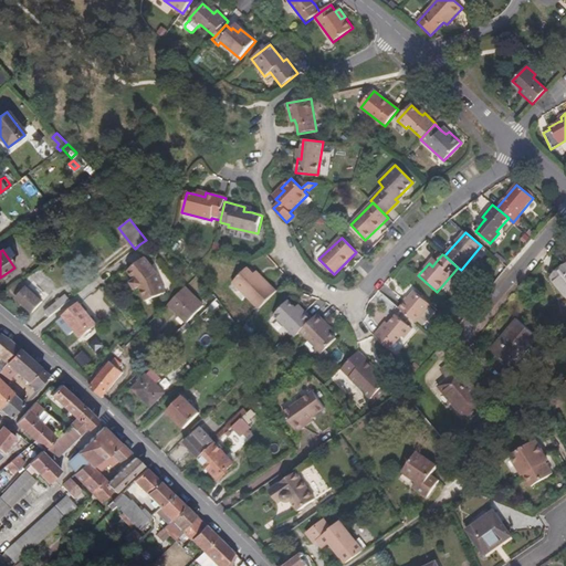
[(146,258),(128,271),(135,280),(130,283),(136,290),(139,286),(146,301),(167,293),(158,273),(146,258)]
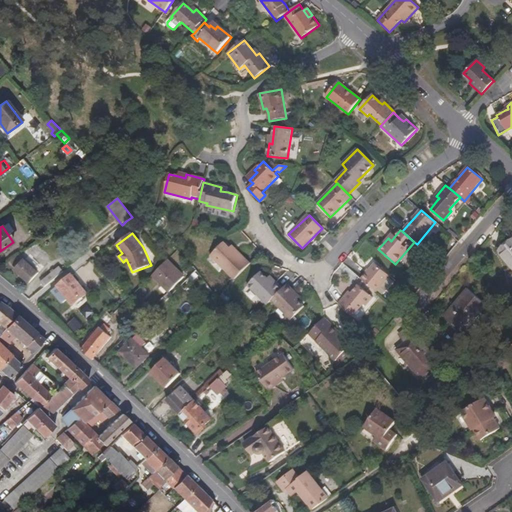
[(511,265),(511,242),(501,251),(511,265)]
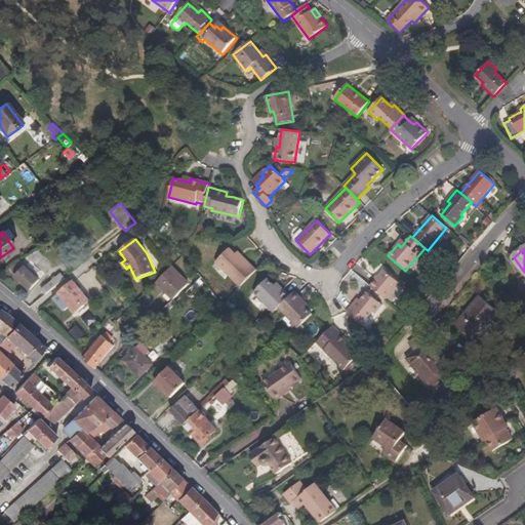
[(240,259),(236,255),(230,249),(216,263),(241,287),(257,271),(243,256),(240,259)]
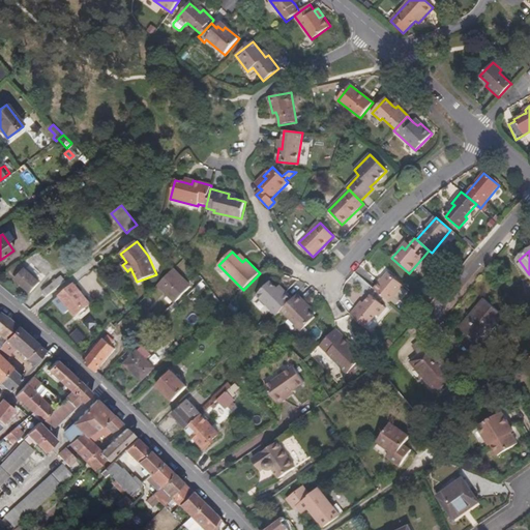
[(20,264),(7,272),(17,280),(26,269),(20,264)]
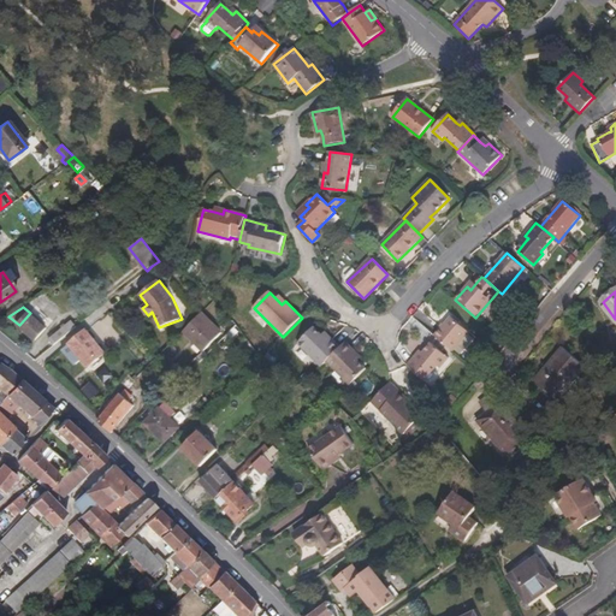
[(205,351),(224,332),(202,312),(184,331),(205,351)]
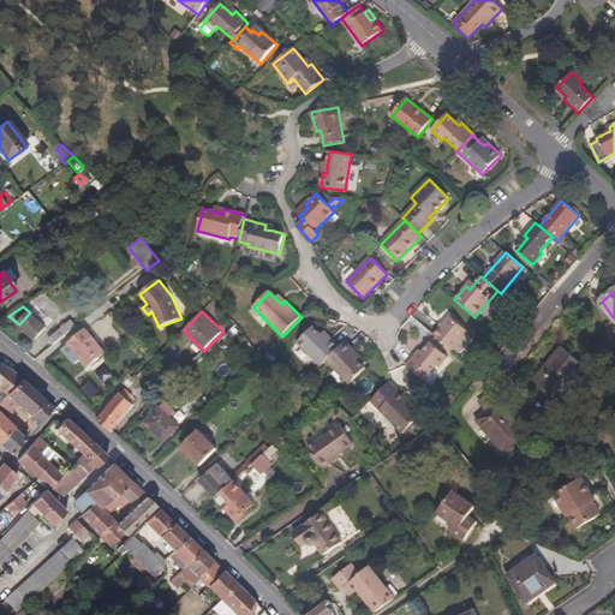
[(30,312),(19,324),(37,339),(47,327),(30,312)]
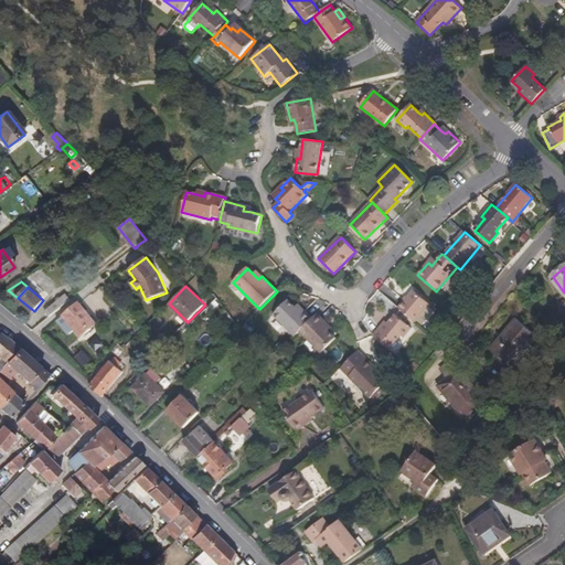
[(400,308),(415,322),(429,306),(414,291),(400,308)]
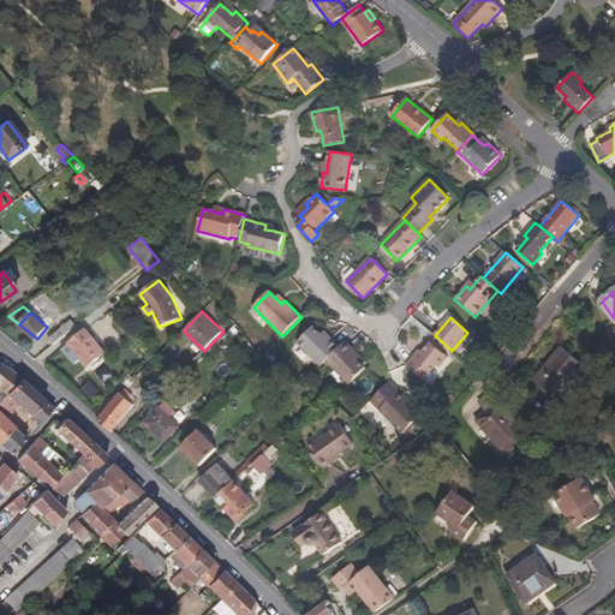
[(59,330),(65,338),(77,327),(72,320),(59,330)]
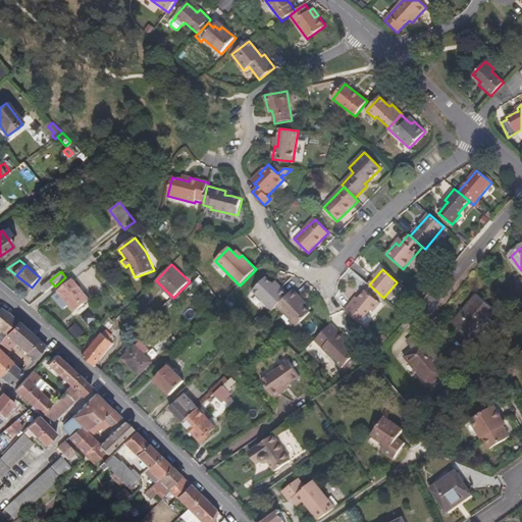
[(276,289),(271,283),(265,277),(252,291),(272,311),(274,309),(289,296),(279,286),(276,289)]
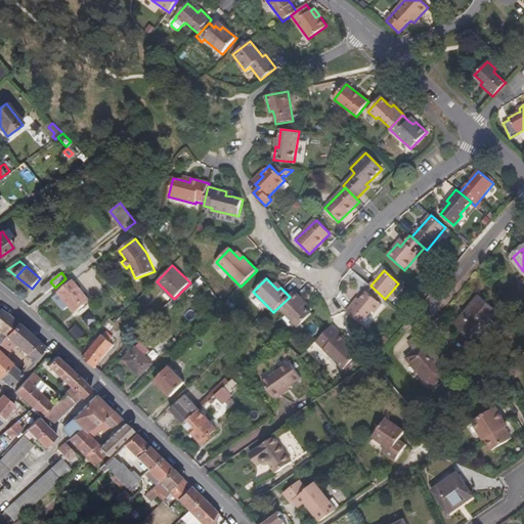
[(42,289),(46,294),(55,288),(50,281),(42,289)]
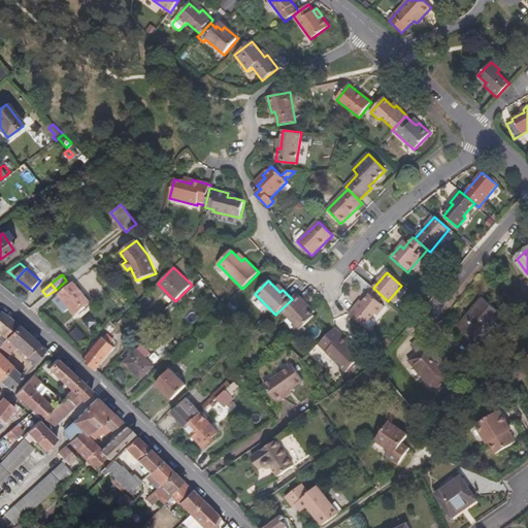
[(75,284),(61,295),(76,315),(91,302),(75,284)]
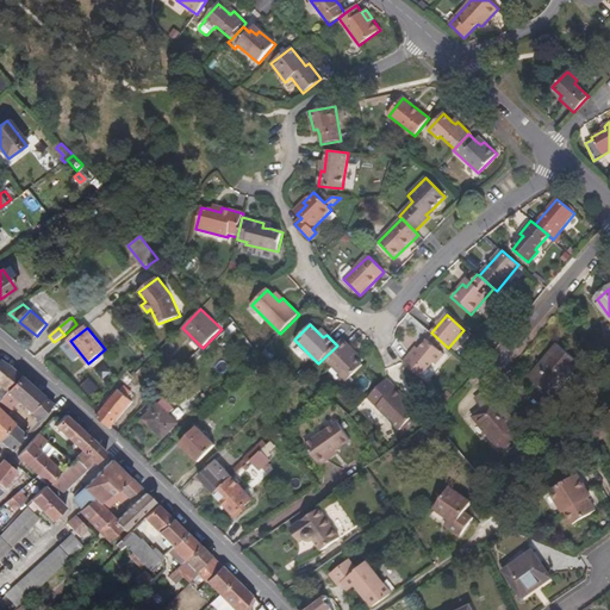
[(319,328),(317,331),(323,337),(327,335),(319,328)]
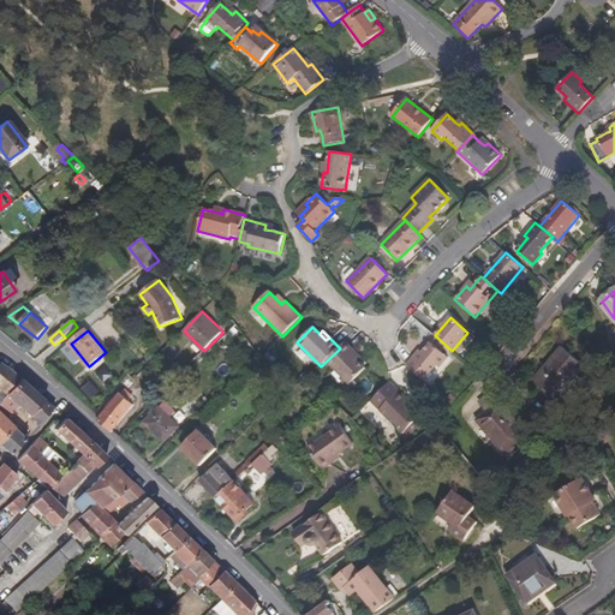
[(345,342),(340,348),(323,364),(346,388),(365,369),(357,360),(351,354),(353,351),(345,342)]
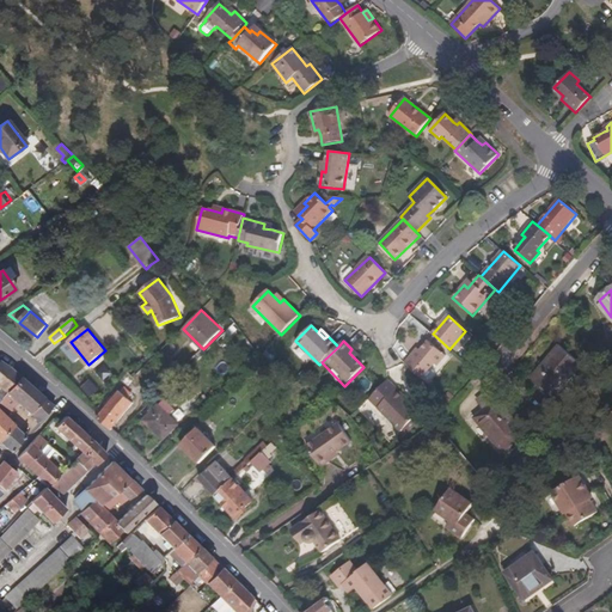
[(418,354),(416,352),(404,363),(422,378),(434,363),(438,366),(446,356),(429,342),(421,350),(418,354)]
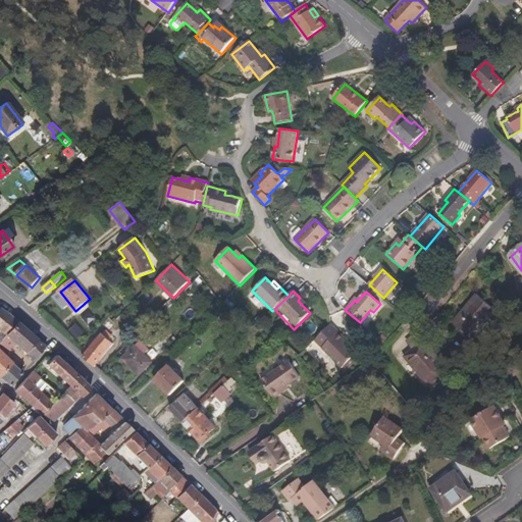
[(458,328),(472,340),(496,311),(476,295),(453,323),(448,319),(444,324),(454,333),(458,328)]
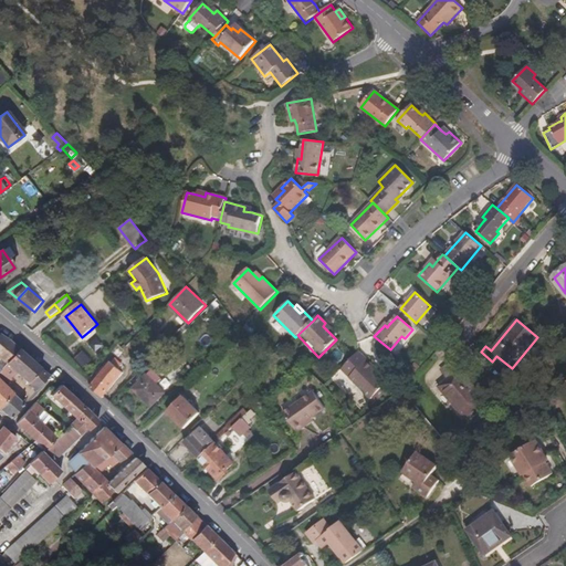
[(0,333),(0,358),(7,364),(20,349),(6,336),(0,333)]
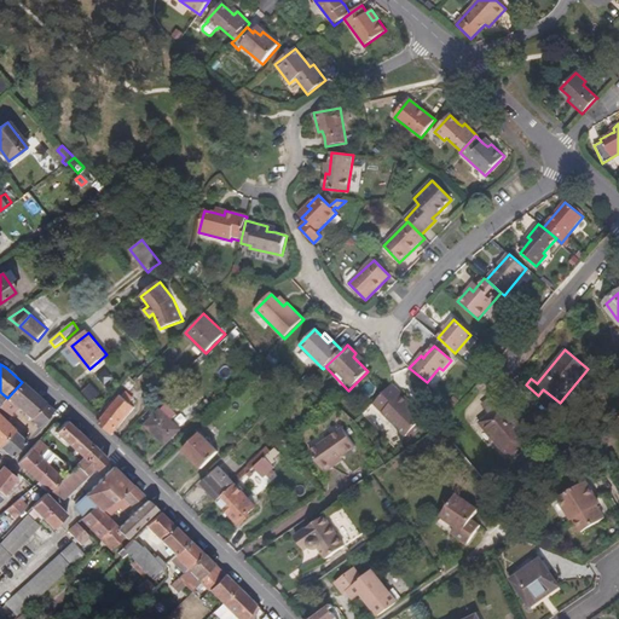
[(125,386),(134,397),(142,389),(131,380),(125,386)]
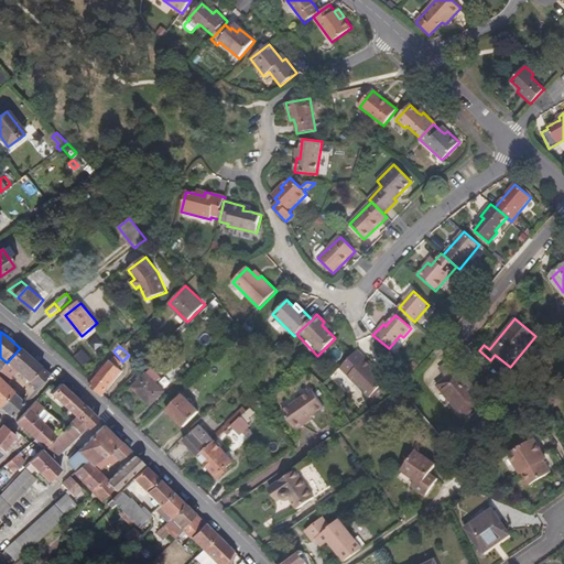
[(20,348),(7,362),(1,369),(11,378),(17,371),(38,390),(50,375),(41,367),(20,348)]
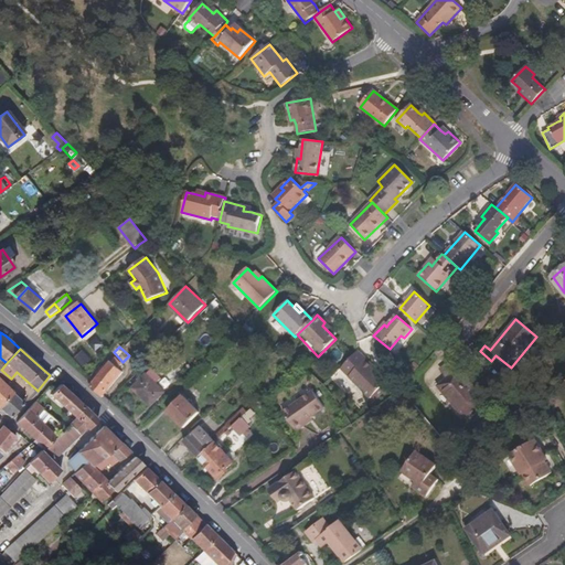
[(83,351),(75,359),(83,368),(92,360),(83,351)]
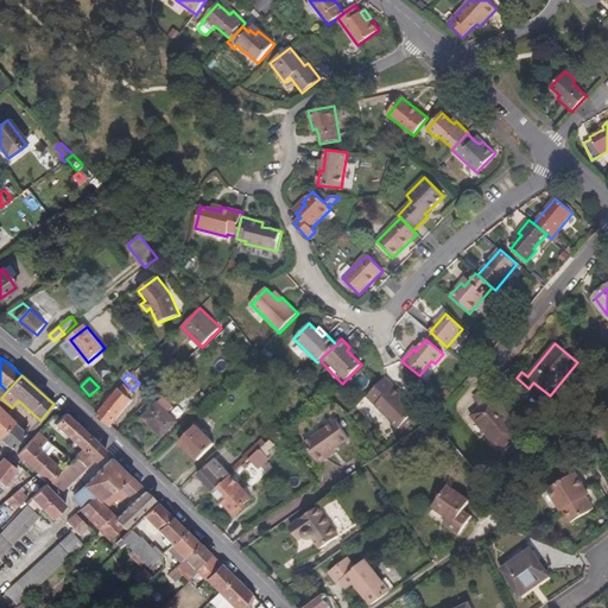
[(403,394),(386,378),(367,397),(397,425),(398,425),(404,419),(412,411),(405,404),(399,398),(403,394)]
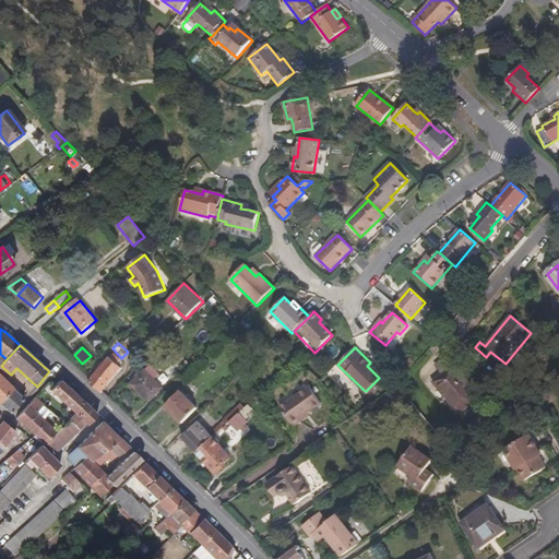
[(102,392),(104,391),(122,368),(118,364),(121,359),(114,353),(91,379),(90,381),(102,392)]
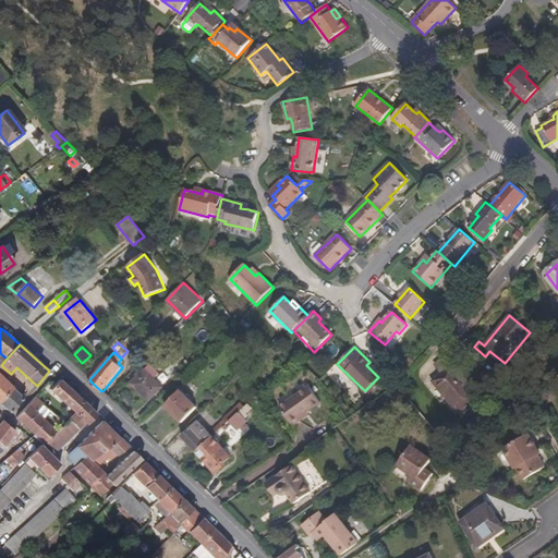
[(452,366),(455,364),(447,354),(436,364),(444,374),(434,381),(458,412),(480,395),(461,372),(459,373),(452,366)]
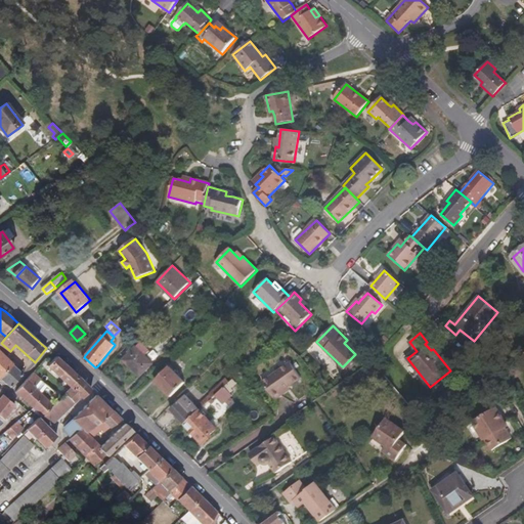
[(352,346),(347,340),(344,343),(349,348),(352,346)]
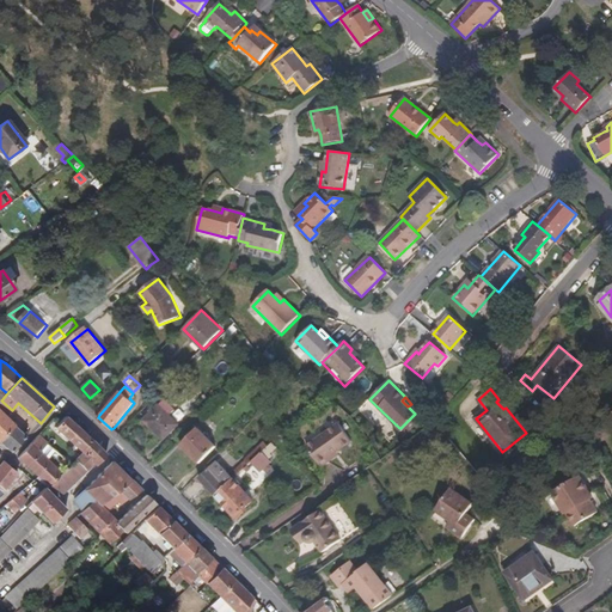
[(166,399),(160,405),(171,415),(176,410),(166,399)]
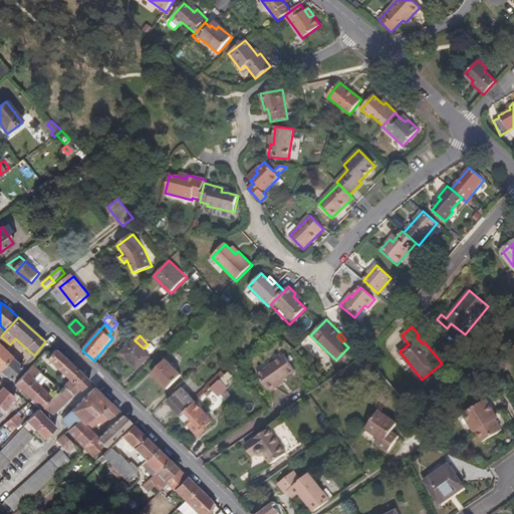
[(5,349),(10,344),(1,336),(0,336),(0,383),(0,382),(0,370),(6,376),(10,380),(23,367),(5,349)]
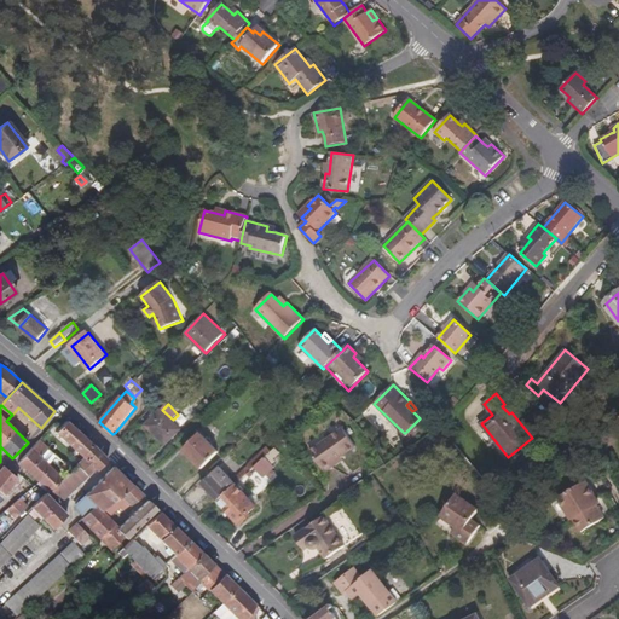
[(181,429),(173,420),(162,410),(146,424),(157,435),(167,444),(181,429)]
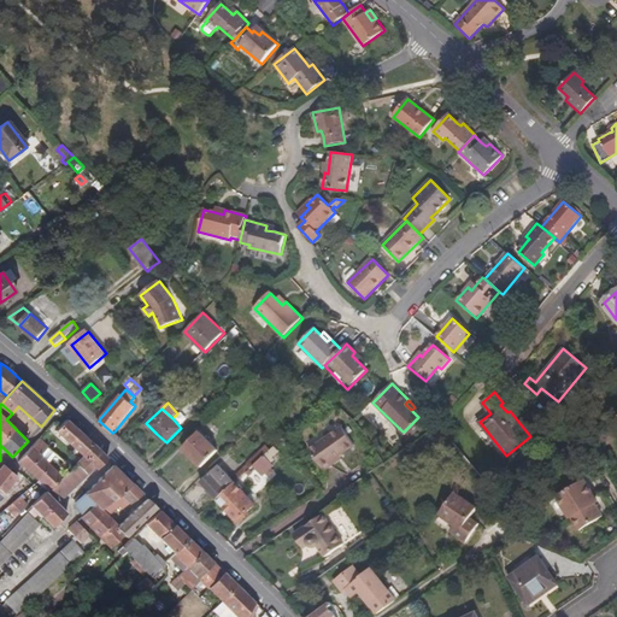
[(423,425),(417,418),(410,425),(404,432),(411,438),(423,425)]
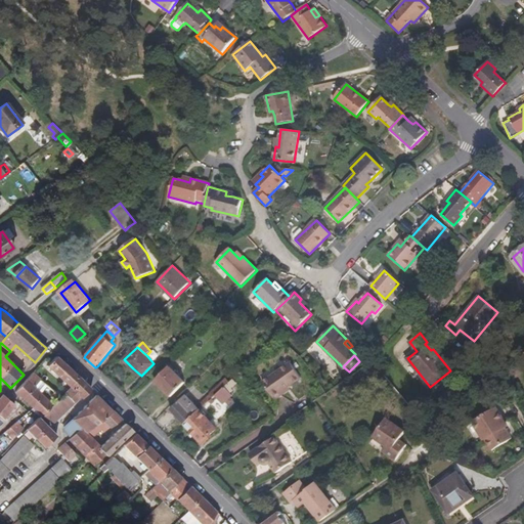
[(64,395),(74,403),(81,396),(82,397),(91,388),(81,377),(57,356),(47,366),(71,388),(64,394),(64,395)]
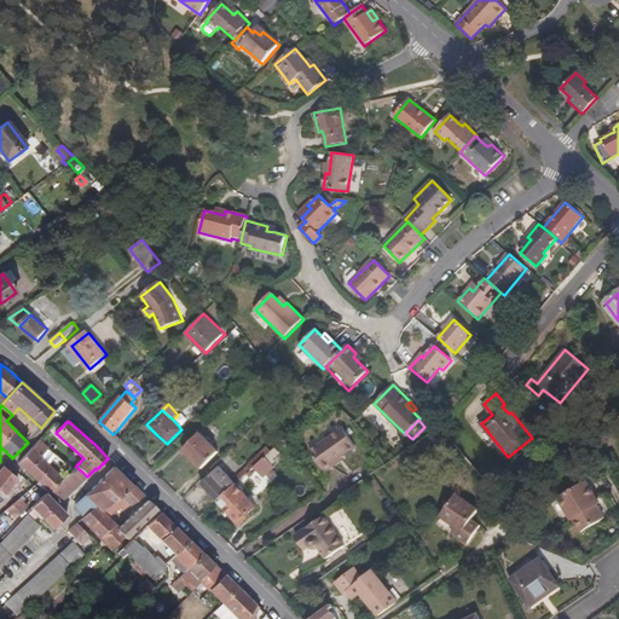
[(155,438),(157,435),(146,424),(144,427),(155,438)]
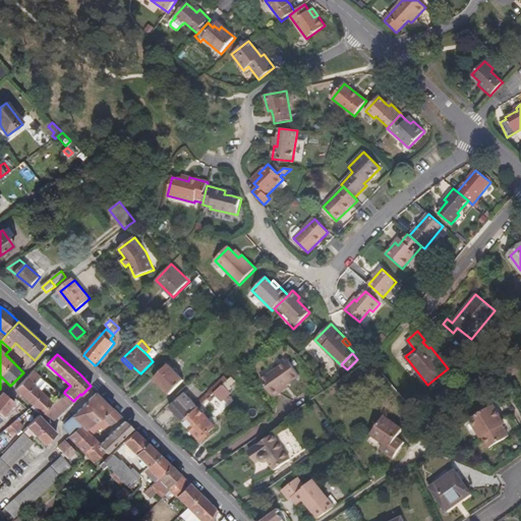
[(277,390),(286,384),(298,374),(288,359),(261,380),(274,398),(280,394),(277,390)]
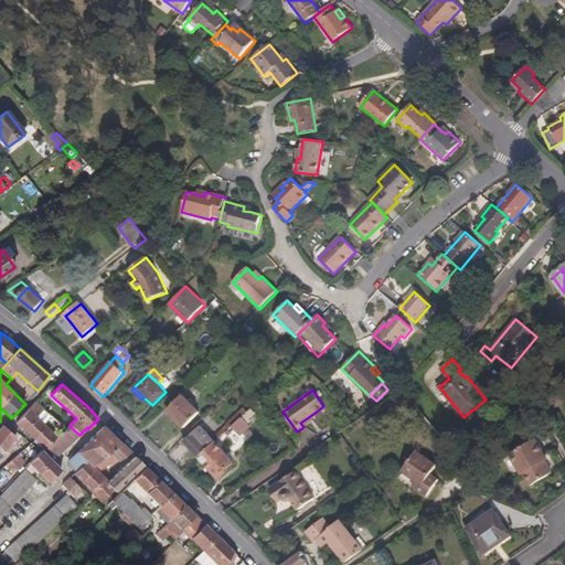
[(185,427),(200,413),(183,396),(178,402),(176,400),(173,402),(176,404),(169,411),(185,427)]
